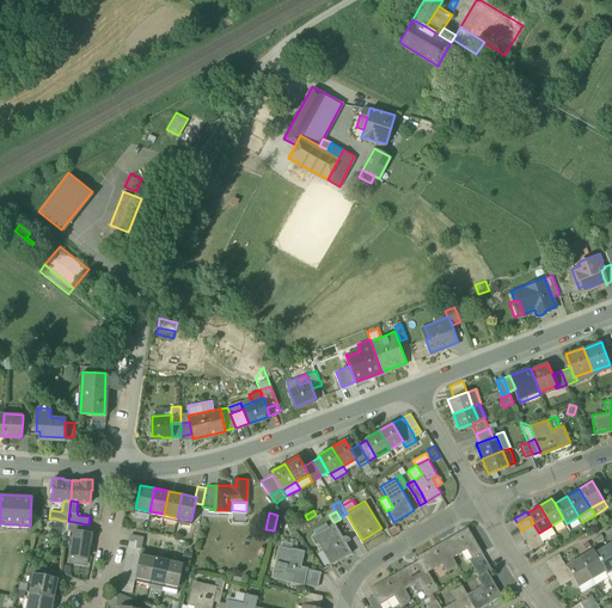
[(62,532),(63,521),(55,519),(55,523),(50,523),(50,530),(62,532)]
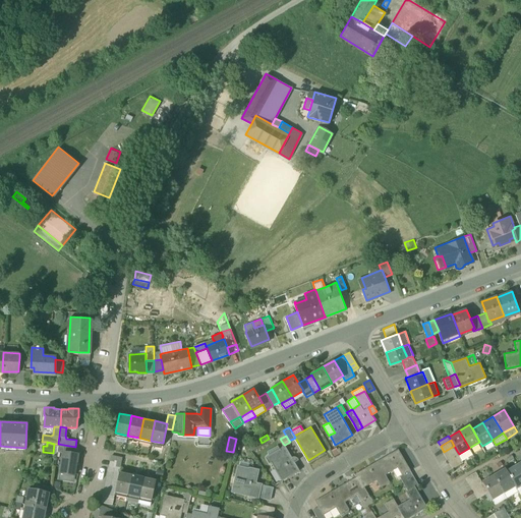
[(63,451),(75,453),(76,447),(75,447),(58,444),(57,450),(63,451)]
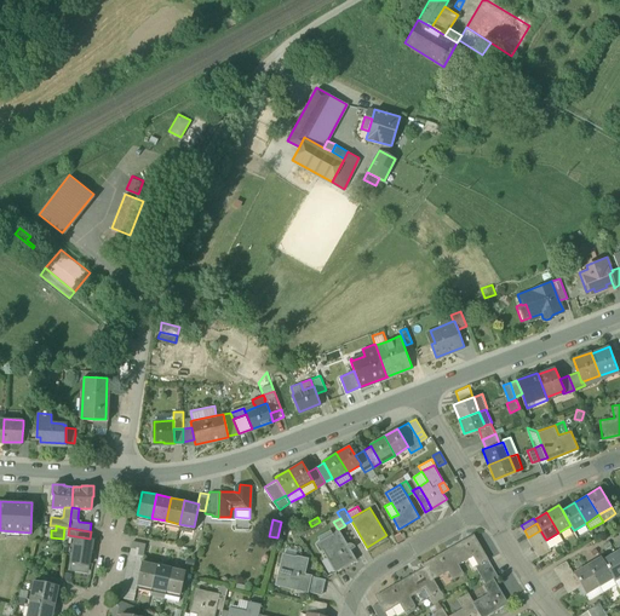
[(319,541),(336,570),(356,558),(339,529),(338,529),(319,541)]
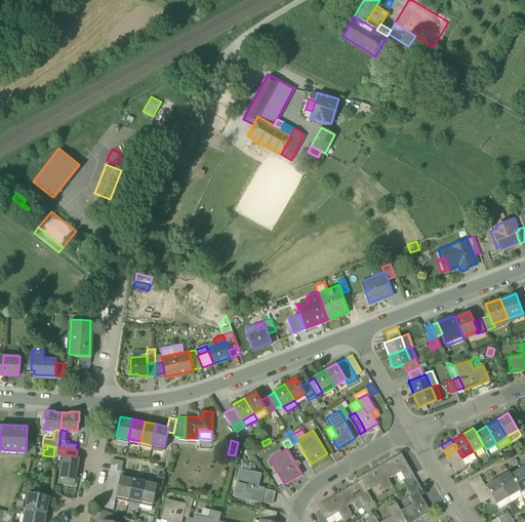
[(447,455),(450,460),(460,454),(457,449),(447,455)]
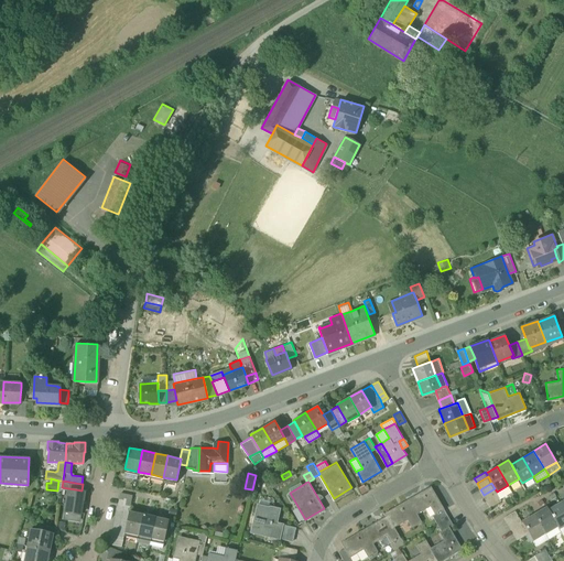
[(408,498),(409,499),(416,513),(430,505),(434,513),(435,514),(444,508),(431,485),(408,498)]
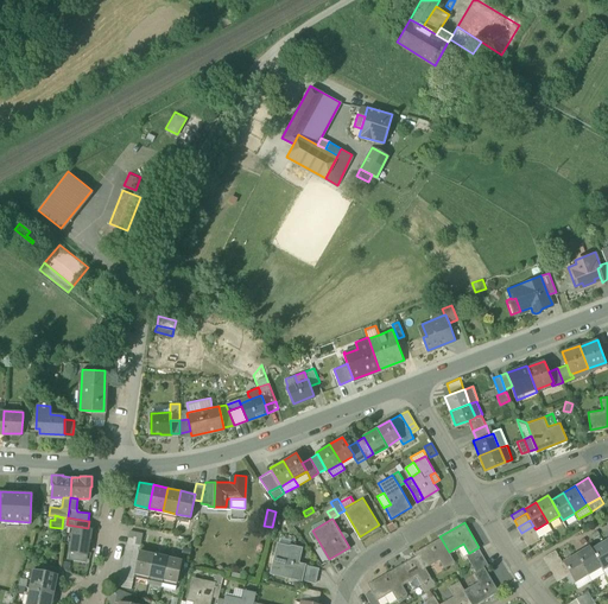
[(537,532),(539,535),(551,528),(548,522),(536,529),(537,532)]
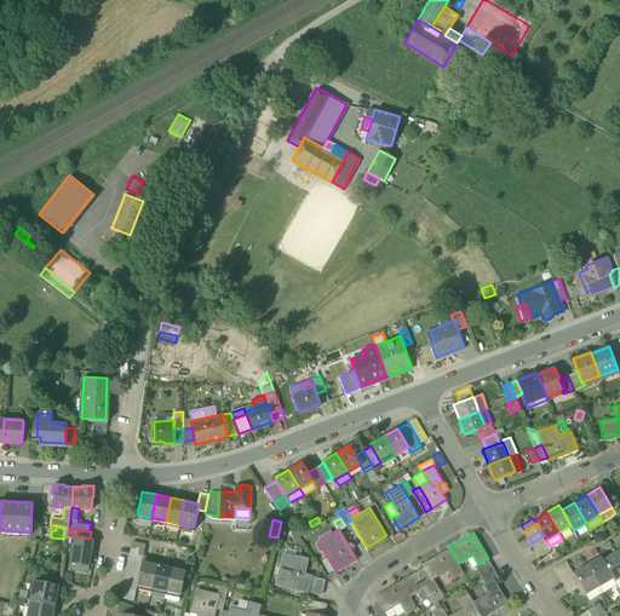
[(72,562),(89,564),(91,547),(92,547),(93,539),(90,539),(75,536),(75,542),(78,546),(76,552),(73,554),(72,562)]
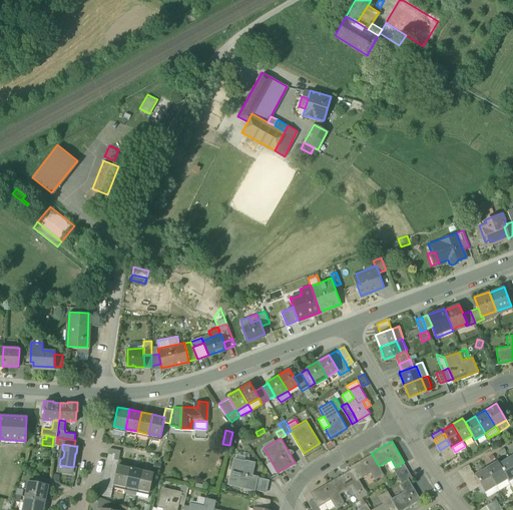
[(440,450),(443,455),(453,449),(452,447),(450,444),(440,450)]
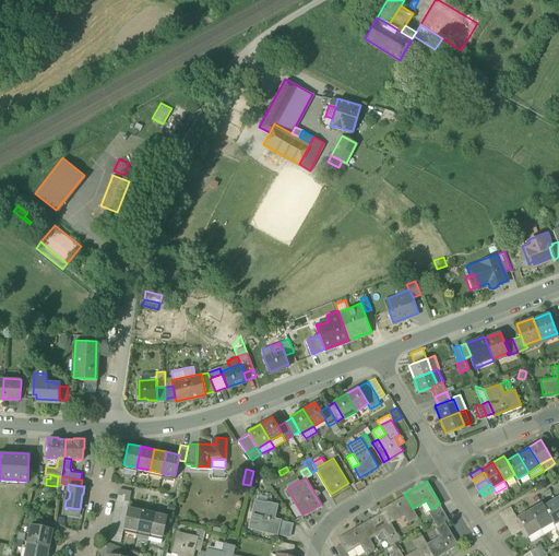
[(496,493),(494,489),(483,496),(486,501),(497,495),(496,493)]
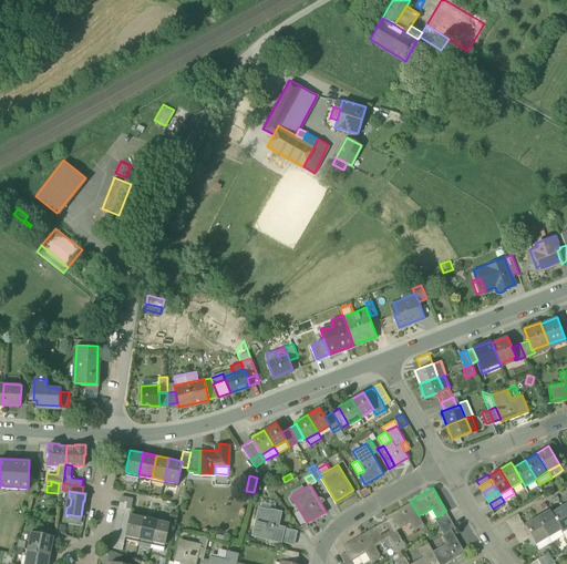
[(120,499),(119,506),(131,509),(132,502),(120,499)]
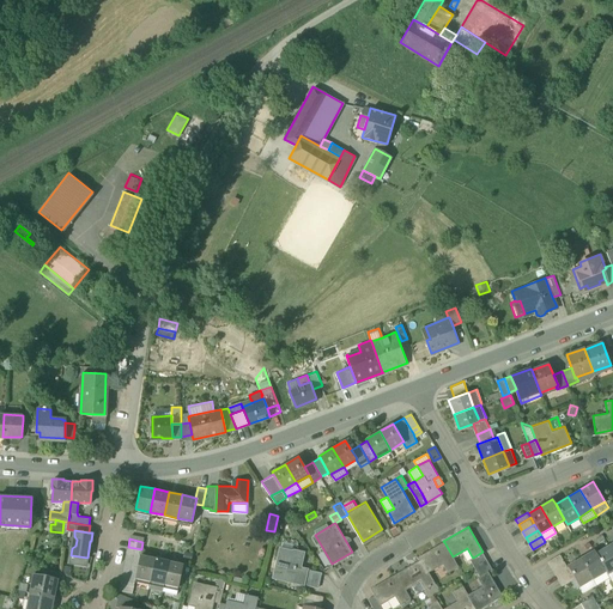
[(457,565),(453,556),(444,542),(435,547),(435,546),(418,555),(420,559),(428,571),(443,562),(448,571),(457,565)]
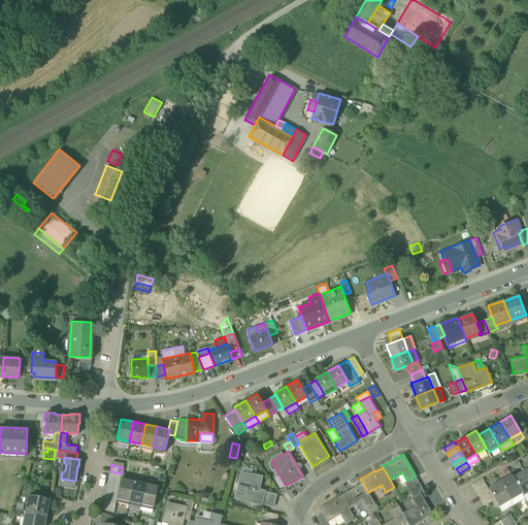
[(527,474),(525,469),(513,477),(522,491),(523,493),(527,490),(527,474)]
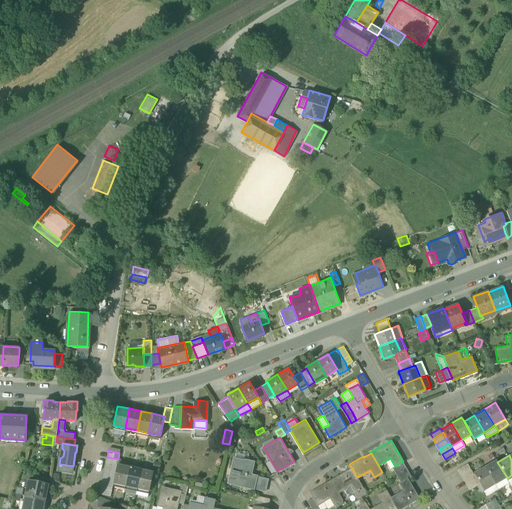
[(228,481),(253,487),(256,474),(250,473),(253,460),(244,458),(234,456),(228,481)]
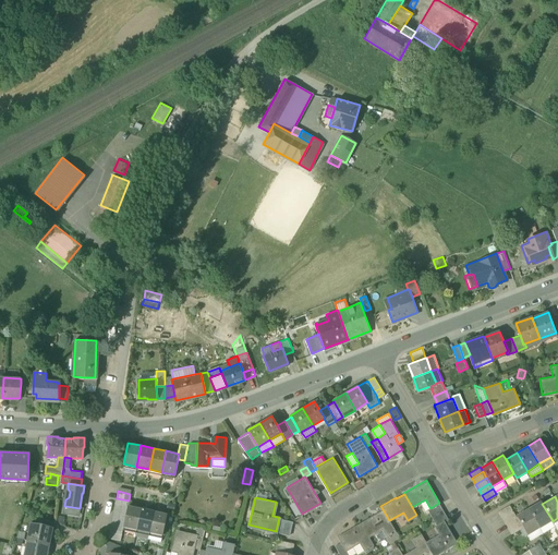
[(128,505),(129,501),(117,498),(116,504),(128,507),(128,505)]
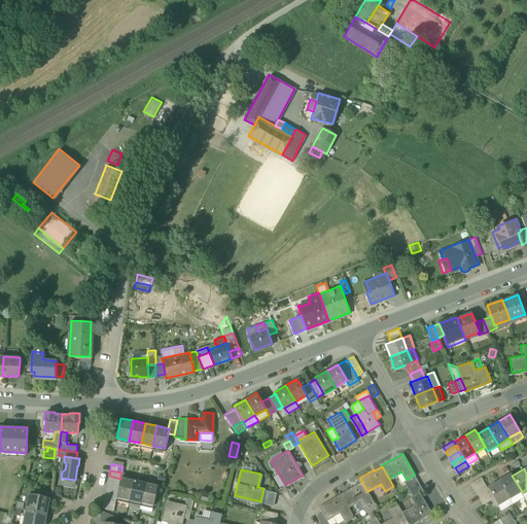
[(166,475),(159,473),(156,480),(165,481),(166,475)]
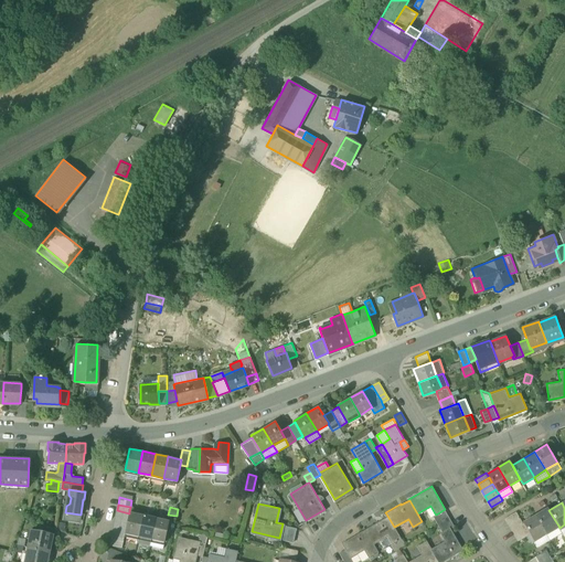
[(547,507),(535,515),(546,532),(558,526),(548,510),(547,507)]
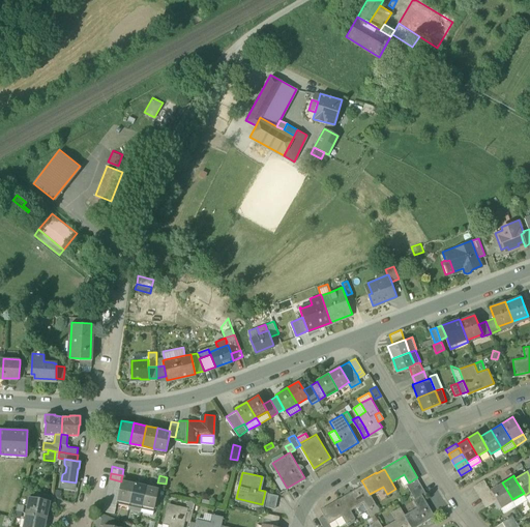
[(406,482),(409,488),(419,481),(417,477),(409,482),(408,481),(406,482)]
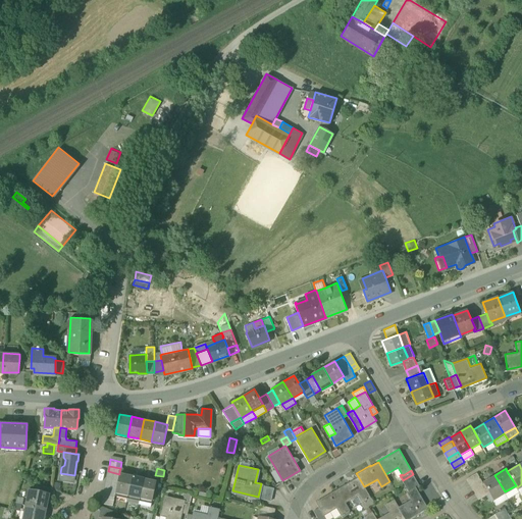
[(117,480),(119,474),(108,471),(107,477),(117,480)]
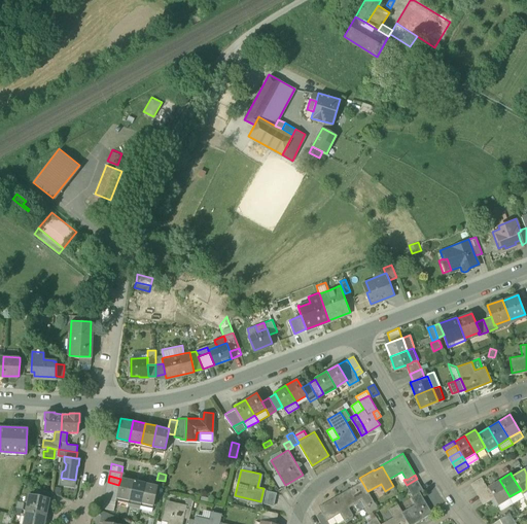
[(469,482),(472,488),(484,481),(481,476),(469,482)]
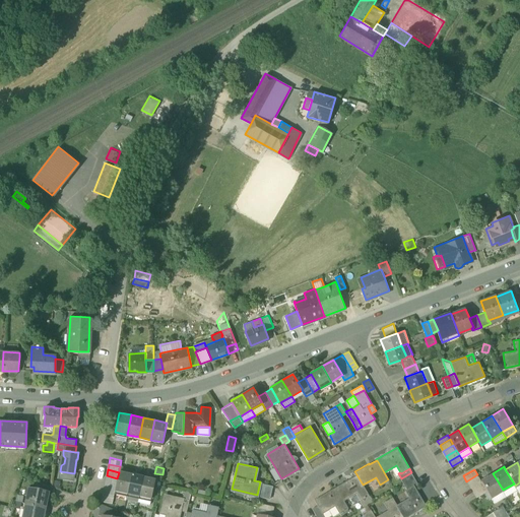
[(115,491),(127,493),(131,473),(119,470),(119,472),(117,478),(116,483),(115,490),(115,491)]
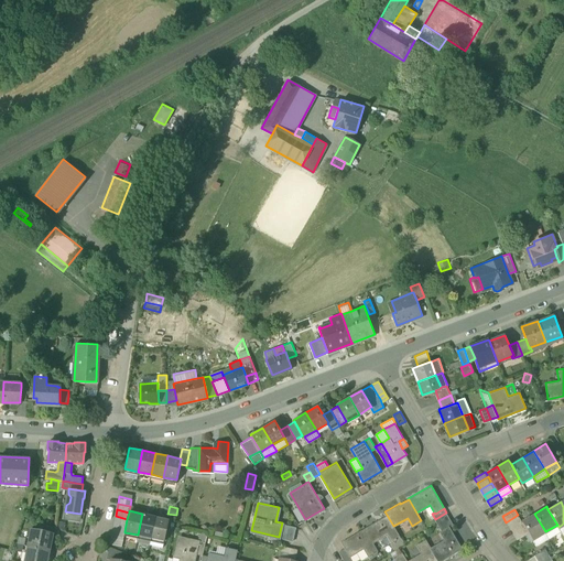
[(435,519),(437,524),(449,517),(446,513),(435,519)]
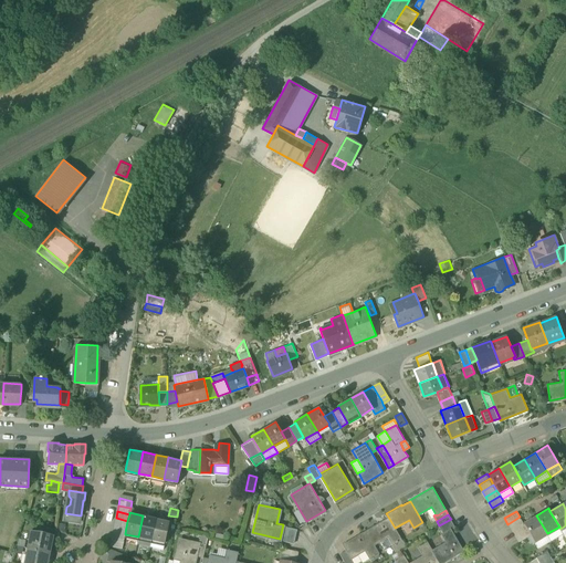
[(156,518),(143,515),(138,537),(152,540),(156,518)]
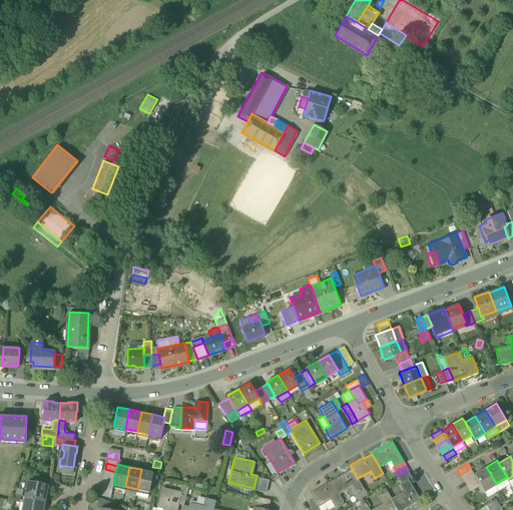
[(484,490),(496,483),(486,467),(475,474),(477,478),(480,484),(484,490)]
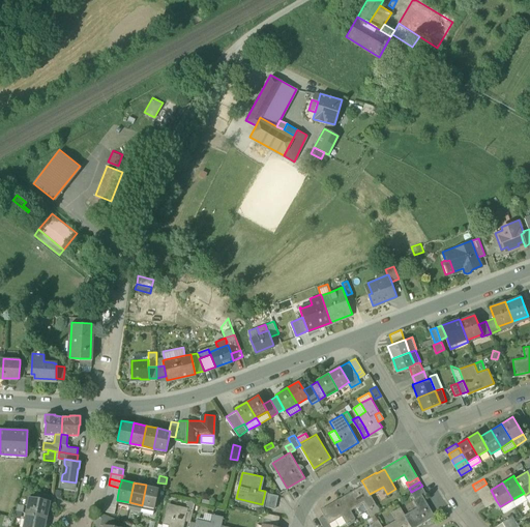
[(376,504),(370,494),(363,484),(356,489),(356,488),(342,496),(343,497),(350,509),(356,505),(363,501),(367,509),(376,504)]
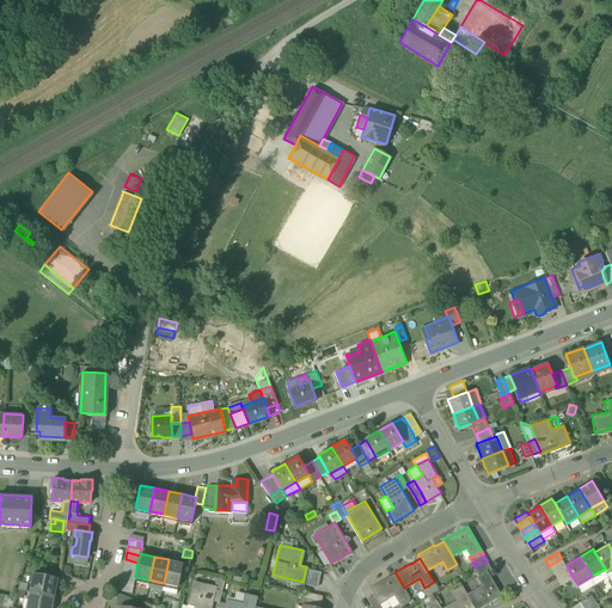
[(549,566),(554,572),(565,564),(562,558),(549,566)]
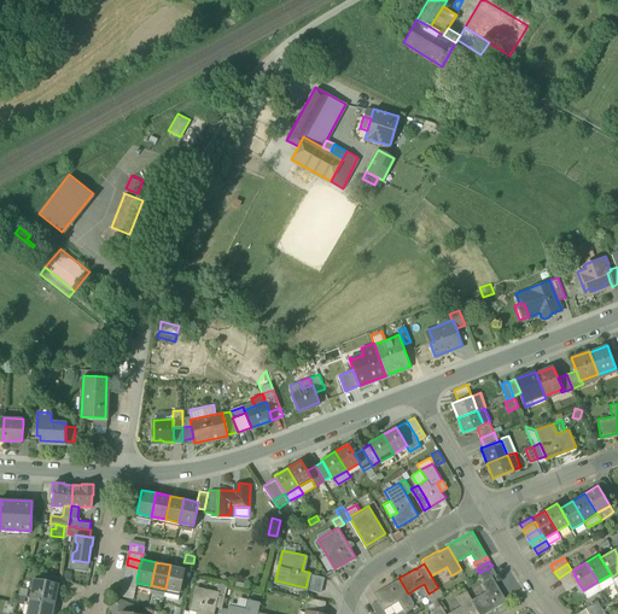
[(138,574),(139,568),(127,565),(124,572),(138,574)]
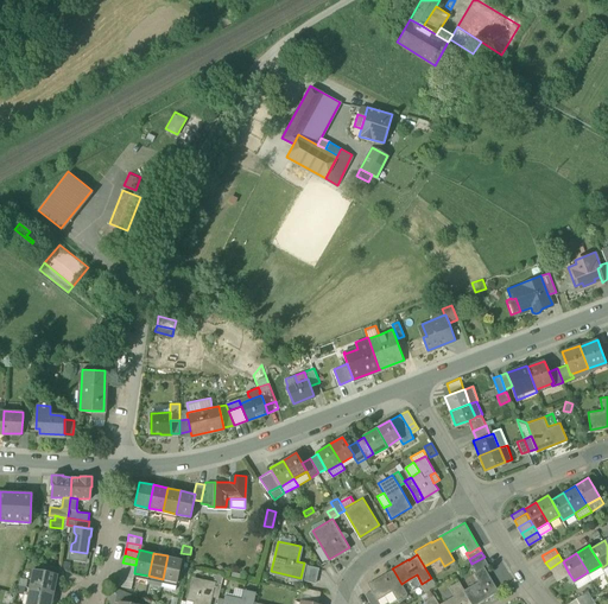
[(182,559),(168,555),(163,579),(177,582),(182,559)]
